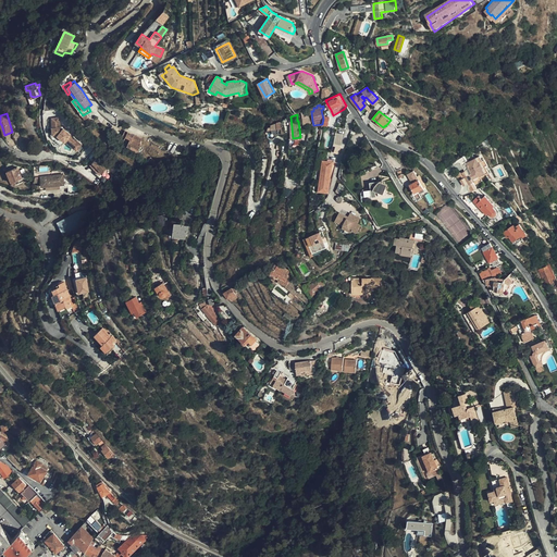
[(63,127),(63,128),(60,126),(60,116),(52,118),(53,127),(52,126),(52,134),(57,134),(58,134),(58,135),(64,141),(65,140),(76,150),(81,144),(70,135),(71,134),(63,127)]
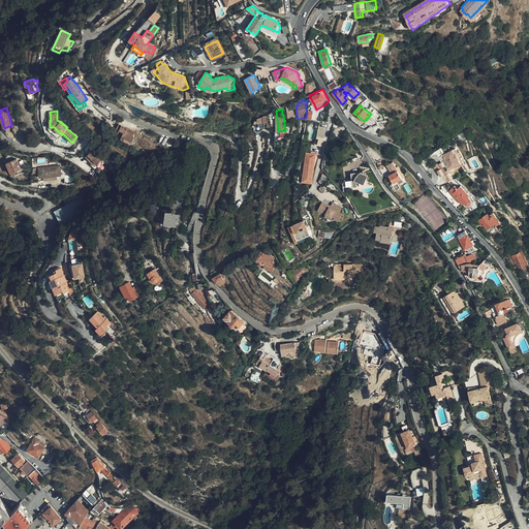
[(117,128),(120,129),(124,131),(121,138),(124,139),(125,137),(133,141),(135,135),(133,135),(135,130),(119,123),(117,128)]
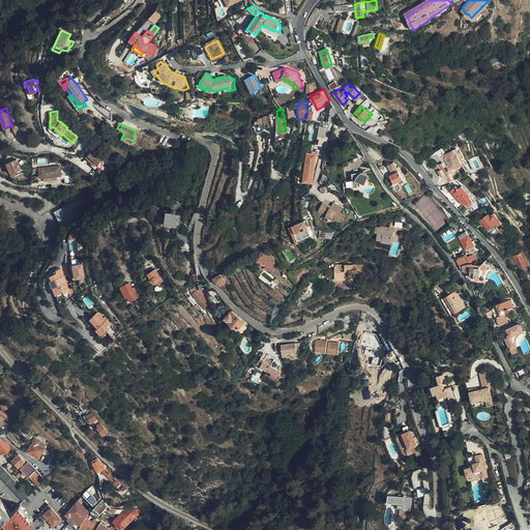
[(326,128),(319,127),(317,139),(324,140),(326,128)]
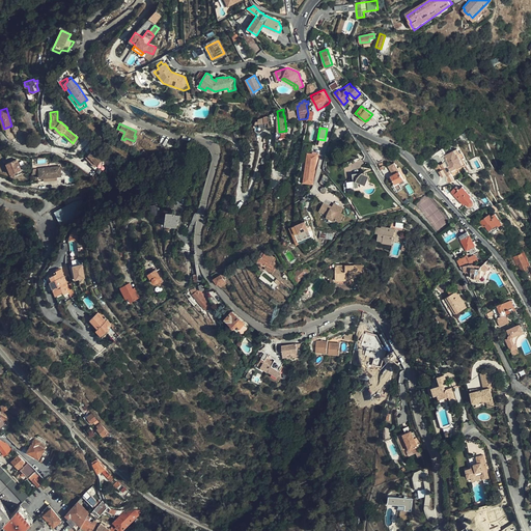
[(124,132),(120,130),(117,138),(135,146),(136,142),(134,141),(126,138),(124,140),(121,139),(124,132)]
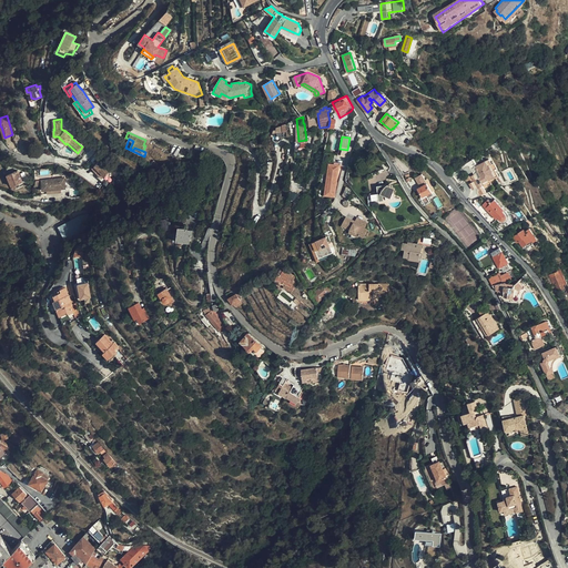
[(100,159),(99,160),(109,170),(110,169),(100,159)]
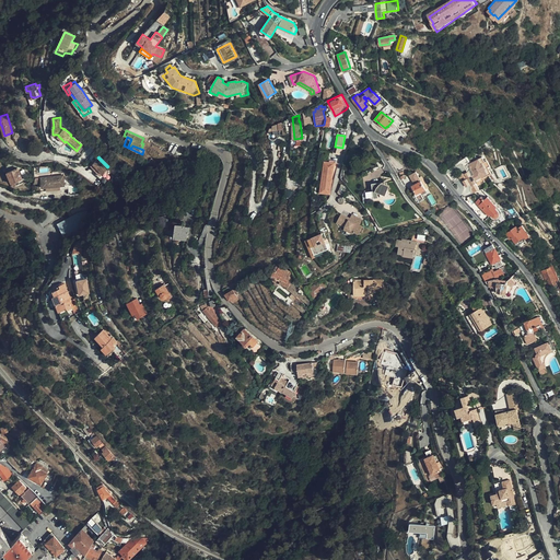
[(97,158),(91,164),(101,174),(107,167),(97,158)]
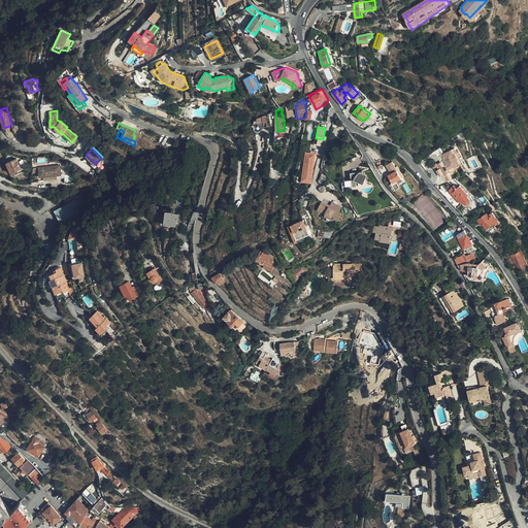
[(453,150),(450,151),(452,156),(453,155),(456,161),(455,161),(458,165),(446,172),(447,174),(462,166),(458,159),(460,158),(457,153),(455,154),(453,150)]
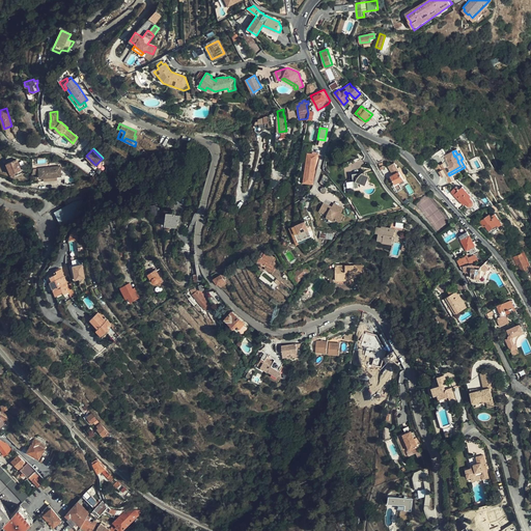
[(454,157),(452,151),(440,159),(443,164),(447,162),(449,166),(446,168),(442,170),(446,176),(449,175),(448,173),(460,166),(457,162),(458,162),(455,156),(454,157)]
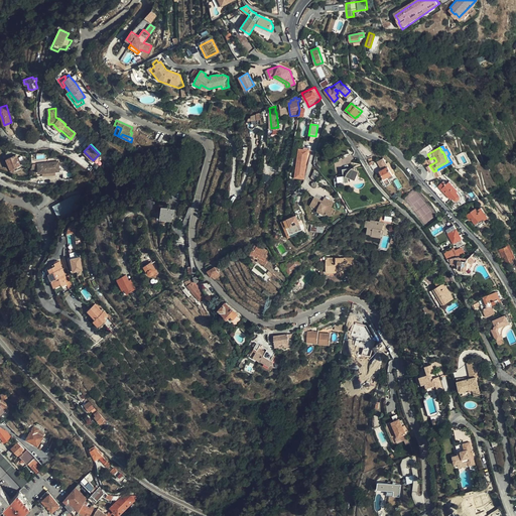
[(308,150),(303,149),(302,155),(298,155),(295,177),(303,178),(305,168),(306,169),(306,165),(304,165),(306,156),(307,157),(308,150)]
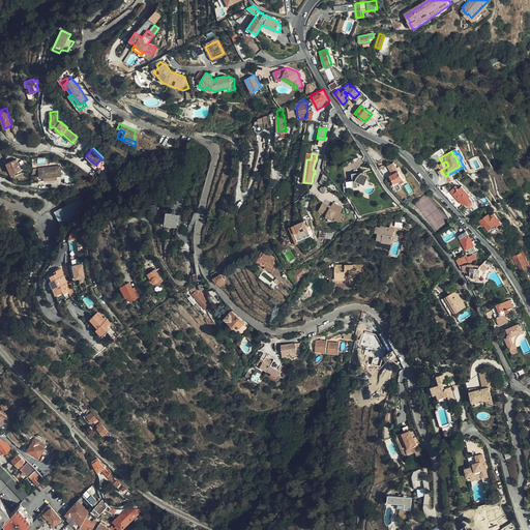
[(6,162),(12,175),(23,171),(17,157),(12,158),(10,154),(6,156),(8,160),(6,162)]
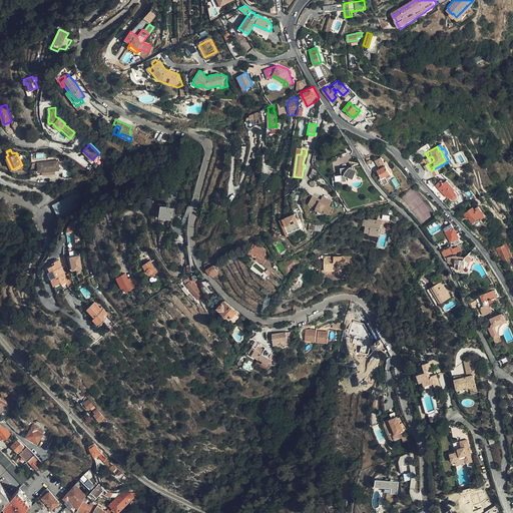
[(83,150),(82,151),(90,161),(92,159),(83,150)]
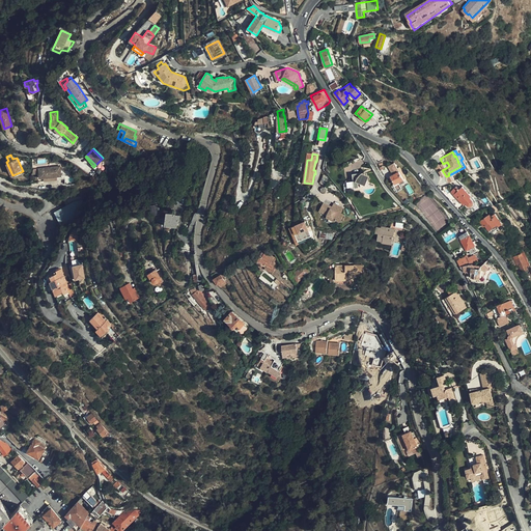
[(403,179),(403,178),(397,168),(393,162),(387,166),(392,174),(390,175),(395,185),(399,182),(400,185),(404,183),(403,179)]
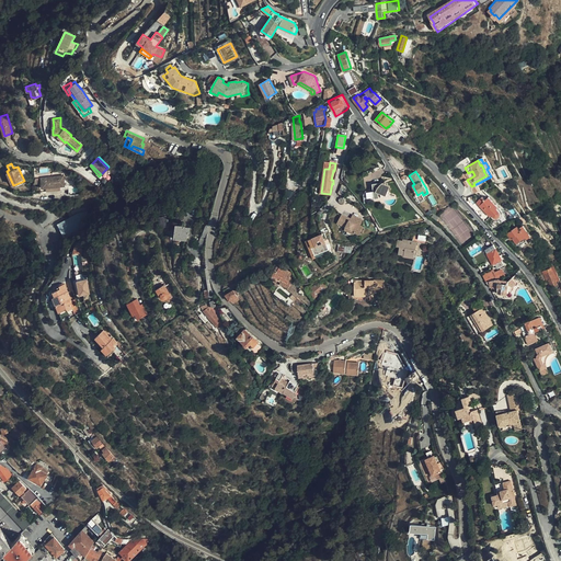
[(41,183),(42,186),(46,186),(46,190),(60,189),(60,185),(65,185),(64,175),(35,178),(35,183),(41,183)]
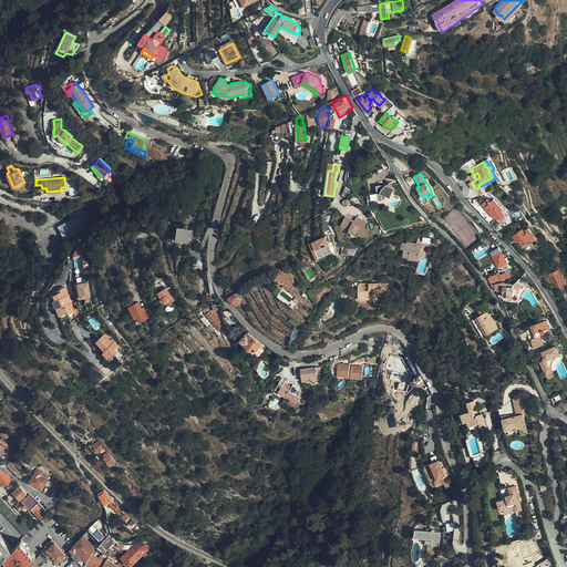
[(424,179),(431,191),(434,189),(426,177),(424,179)]
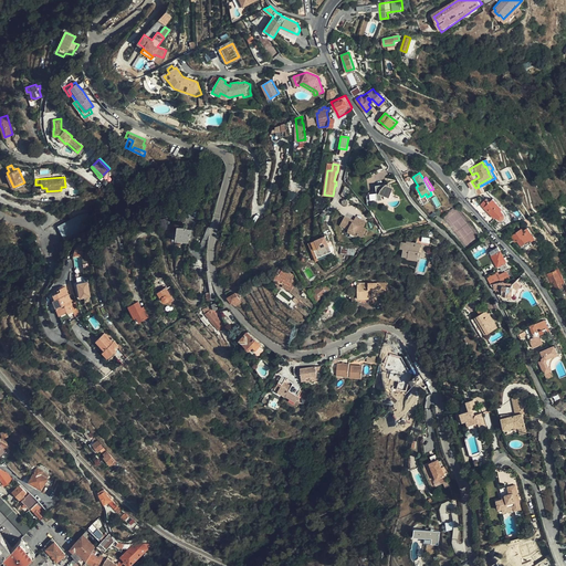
[(392,206),(394,199),(395,192),(389,191),(385,190),(384,190),(383,196),(380,195),(380,197),(378,197),(375,199),(383,213),(389,209),(388,207),(392,206)]
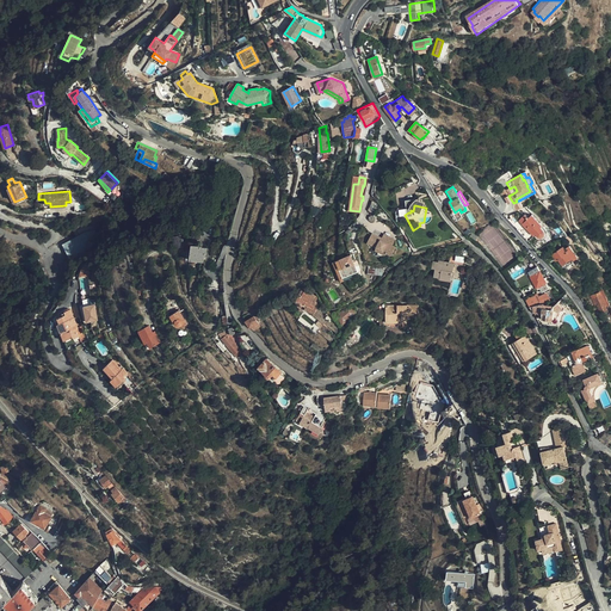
[(542,224),(532,215),(529,217),(525,215),(519,220),(534,234),(535,233),(538,235),(539,236),(539,238),(542,236),(543,236),(544,235),(544,234),(545,233),(544,232),(544,230),(541,227),(542,224)]
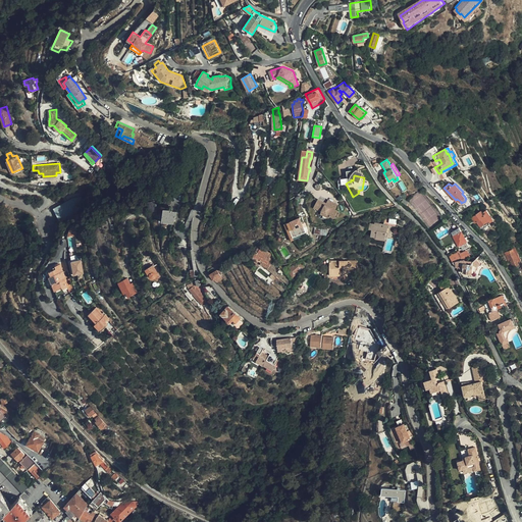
[(80,211),(73,199),(56,208),(61,219),(80,211)]
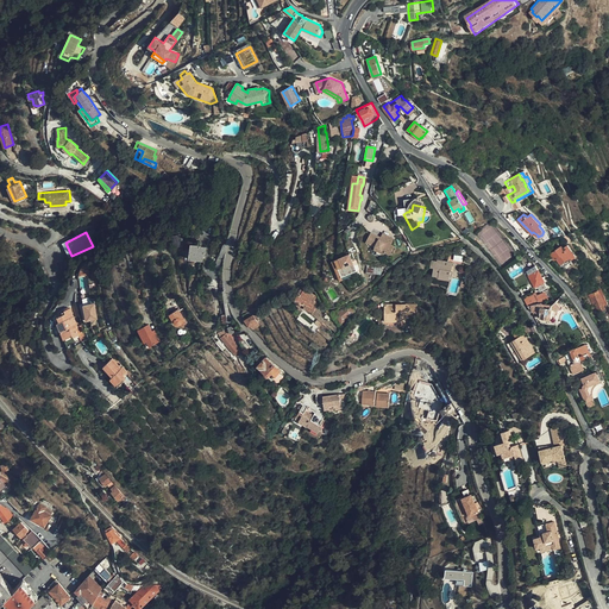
[(395,239),(387,236),(384,239),(381,238),(372,233),(368,243),(376,248),(375,250),(380,253),(381,250),(387,252),(391,255),(396,246),(393,244),(395,239)]
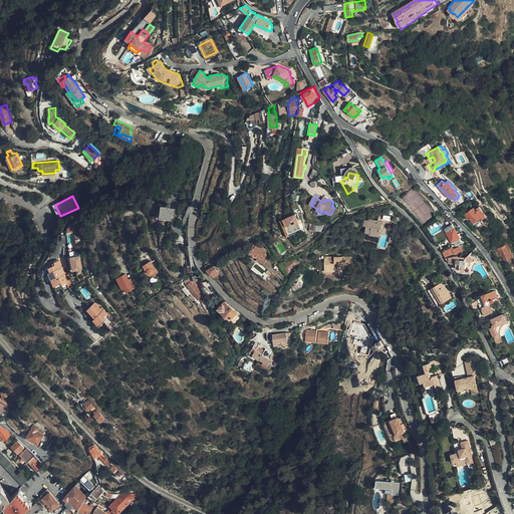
[(466,212),(468,215),(470,214),(472,216),(475,221),(483,216),(484,217),(488,215),(480,203),(466,212)]
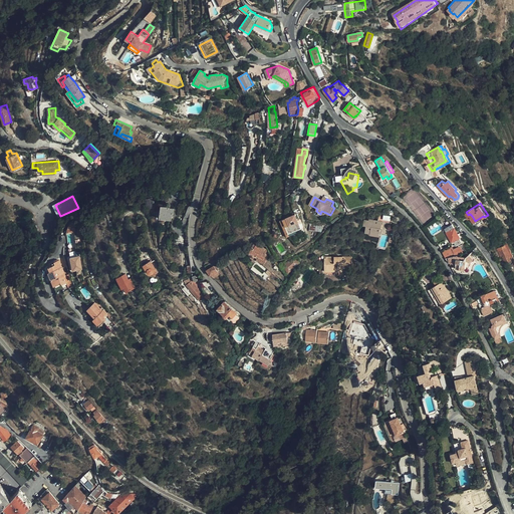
[(173,214),(174,209),(169,208),(169,207),(161,206),(160,212),(159,218),(171,220),(172,213),(173,214)]
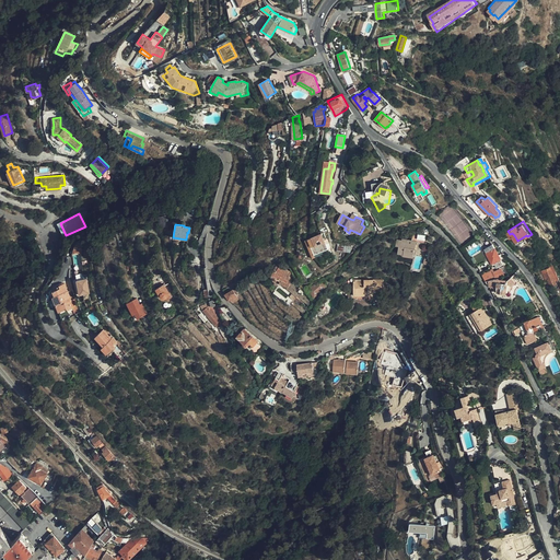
[(326,240),(319,231),(314,234),(315,237),(314,238),(314,241),(317,245),(318,245),(326,240)]
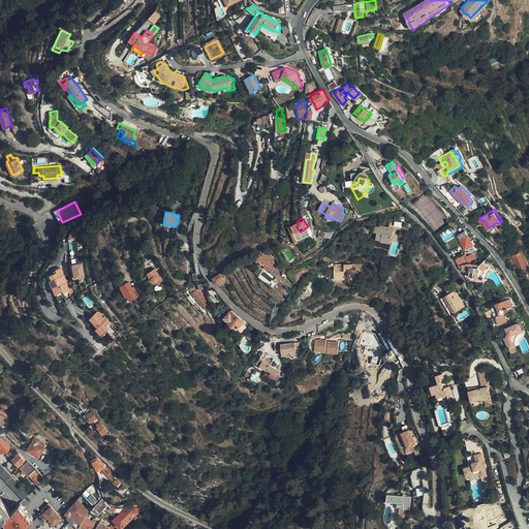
[(391,237),(392,229),(401,231),(402,223),(387,220),(385,228),(377,226),(377,228),(372,227),(371,234),(374,234),(373,240),(378,241),(378,242),(389,244),(390,236),(391,237)]
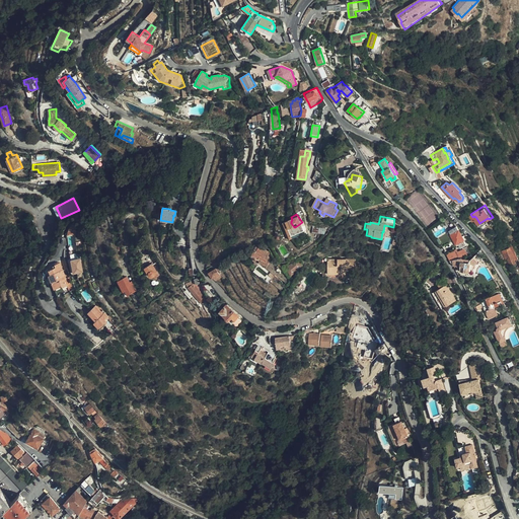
[(466,245),(457,226),(449,231),(456,244),(458,244),(460,248),(466,245)]
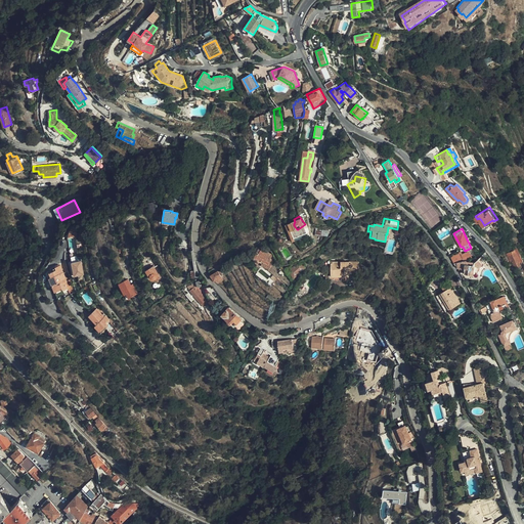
[(260,265),(261,262),(266,266),(269,260),(269,259),(270,256),(259,250),(257,254),(255,252),(250,260),(255,262),(254,265),(258,267),(260,265)]
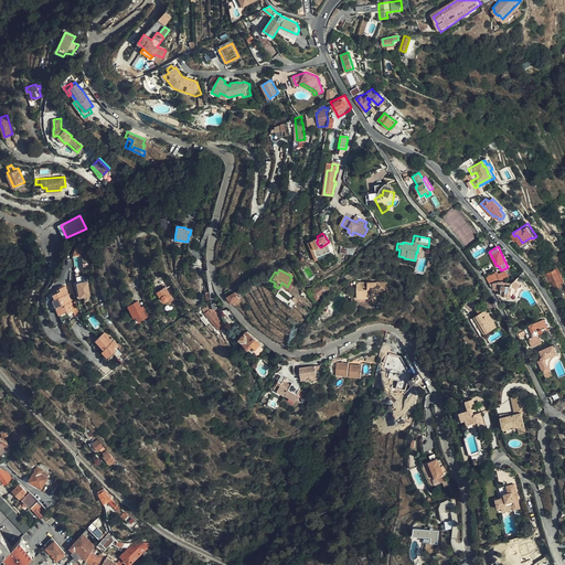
[(488,276),(487,277),(487,278),(489,281),(492,286),(493,289),(494,289),(502,291),(501,296),(514,297),(513,295),(513,294),(513,292),(513,291),(514,290),(514,289),(515,288),(516,287),(518,285),(520,285),(516,277),(512,281),(513,283),(508,284),(508,285),(504,285),(503,281),(499,283),(498,280),(502,279),(503,280),(509,277),(508,274),(505,275),(504,272),(499,274),(498,272),(497,272),(494,273),(491,274),(488,276)]
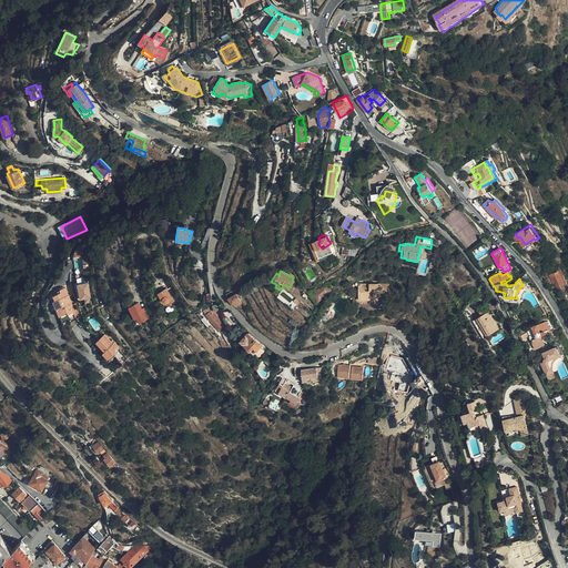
[(565,288),(558,274),(553,276),(558,291),(565,288)]
